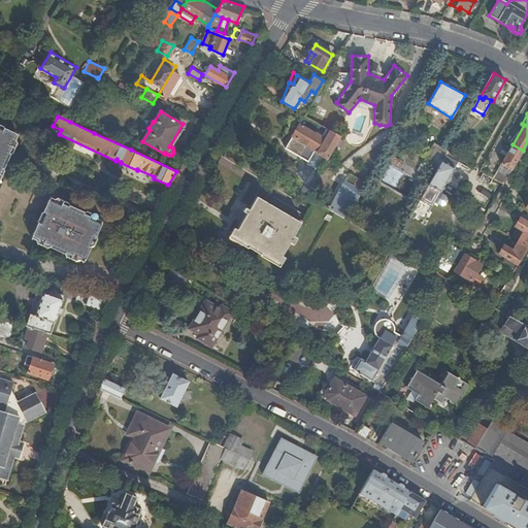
[(315,166),(300,192),(304,195),(340,136),(326,128),(322,136),(317,132),(315,134),(300,125),(286,149),(315,166)]
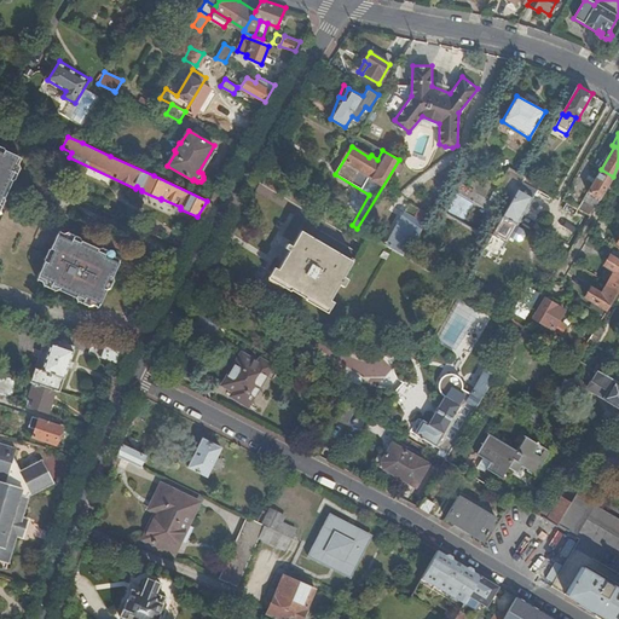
[(0,203),(0,204),(4,196),(6,197),(15,179),(12,179),(16,171),(12,169),(19,156),(6,149),(5,151),(0,149),(0,203)]
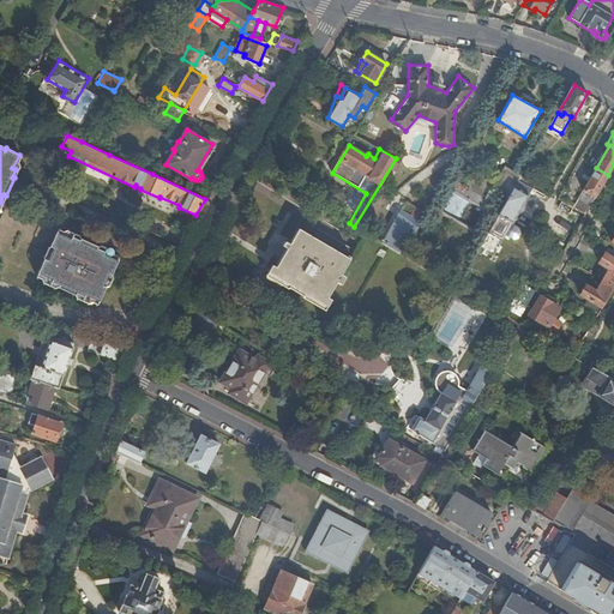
[(23,156),(19,155),(12,168),(16,169),(12,178),(14,178),(17,178),(23,166),(20,162),(23,156)]
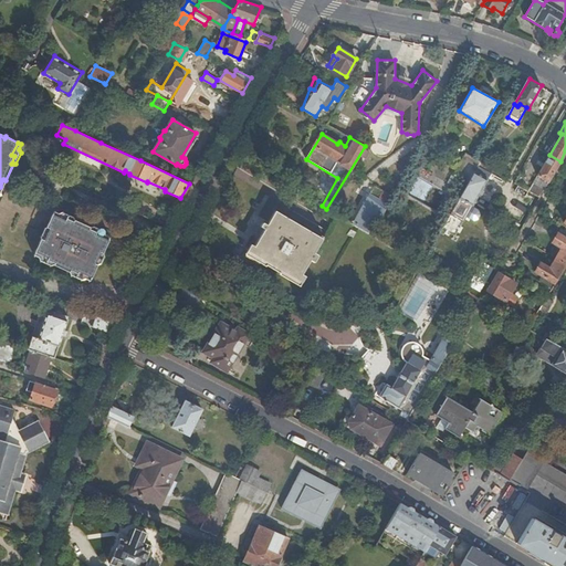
[(481,163),(465,154),(456,171),(470,180),(479,166),(481,163)]
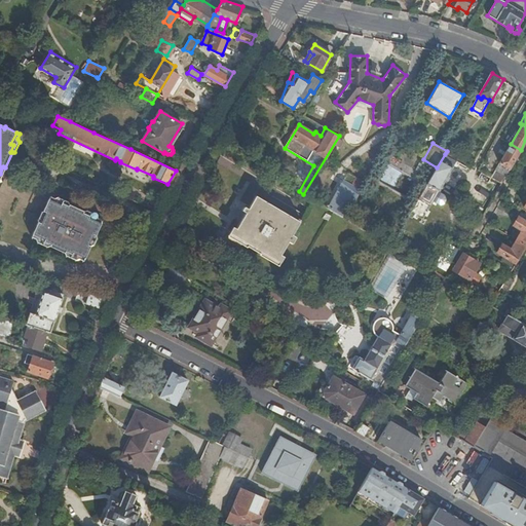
[(500,163),(492,178),(500,183),(506,174),(521,150),(511,144),(499,163),(500,163)]
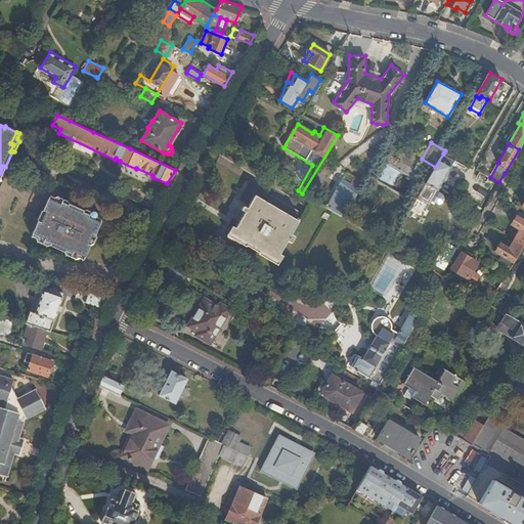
[(437,190),(454,160),(443,154),(435,167),(419,193),(426,199),(432,187),(437,190)]
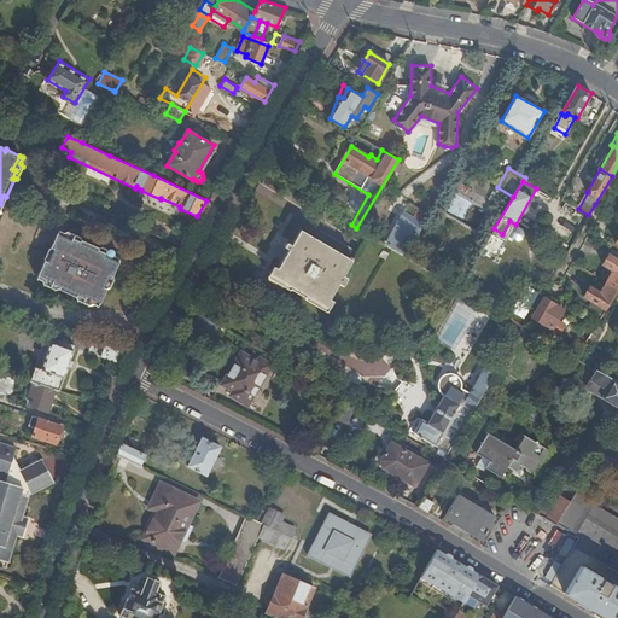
[(506,196),(495,190),(489,200),(500,207),(506,196)]
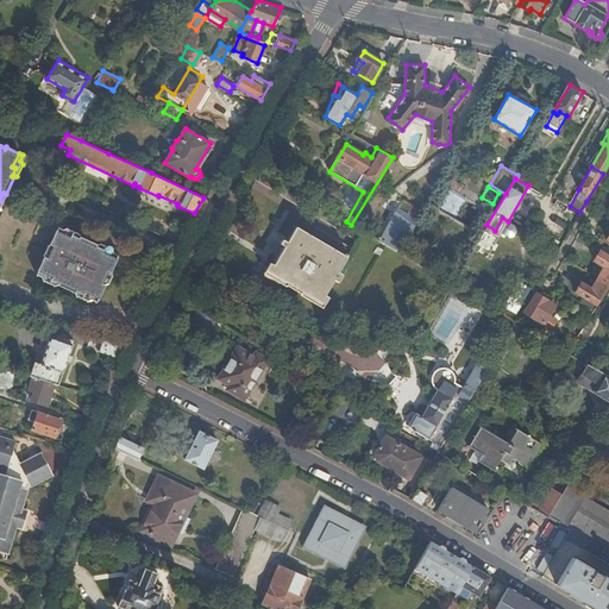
[(396,251),(415,220),(396,209),(378,240),(396,251)]
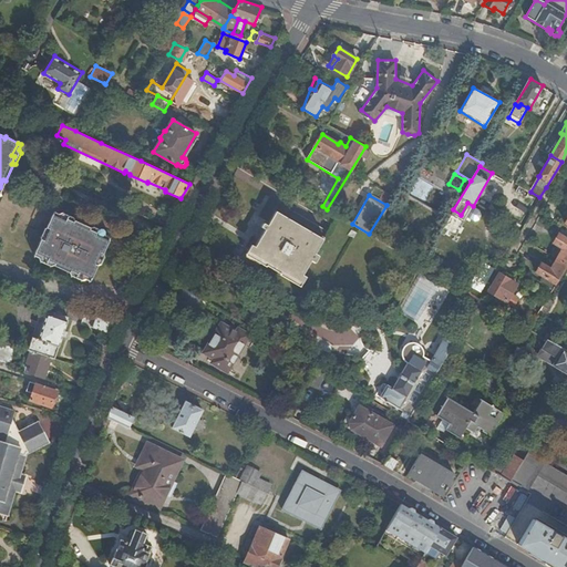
[(436,257),(461,215),(453,209),(429,253),(436,257)]
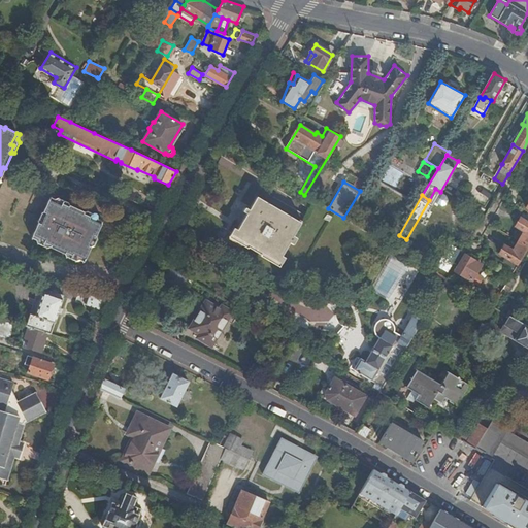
[(51,197),(50,200),(61,204),(62,203),(68,206),(69,204),(68,202),(58,197),(55,198),(51,197)]
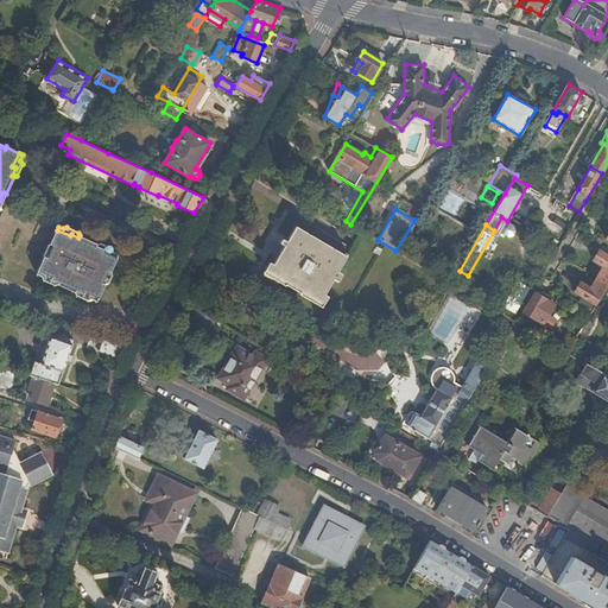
[(296,227),(276,264),(273,268),(322,298),(324,293),(347,255),(296,227)]
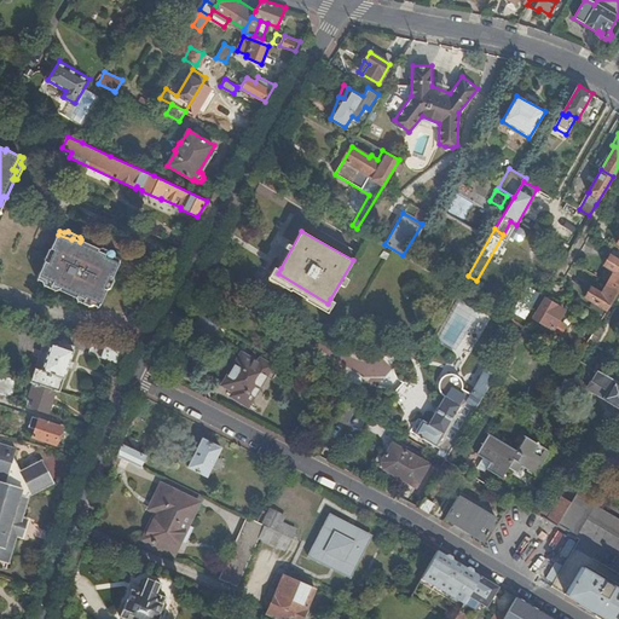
[(71,239),(58,235),(52,248),(55,249),(50,261),(46,260),(40,276),(52,281),(52,284),(59,287),(59,289),(76,296),(77,295),(85,299),(86,296),(100,302),(106,290),(104,288),(110,275),(113,276),(119,262),(105,256),(106,254),(98,250),(99,248),(81,239),(80,242),(73,238),(71,239)]
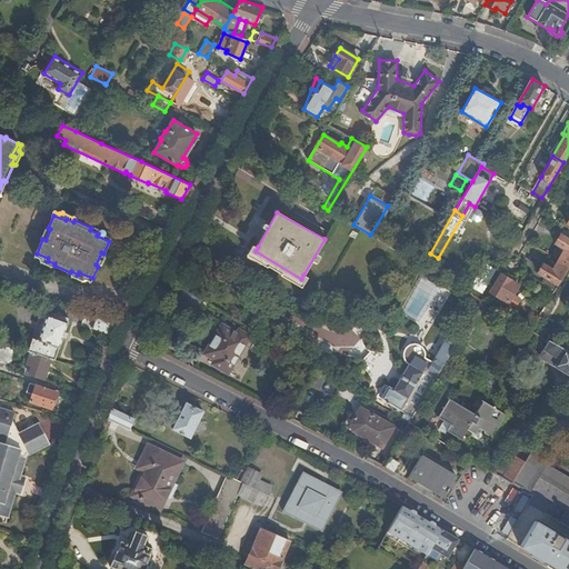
[(93,227),(91,228),(90,230),(98,233),(97,236),(109,241),(110,238),(106,236),(106,232),(98,230),(93,227)]
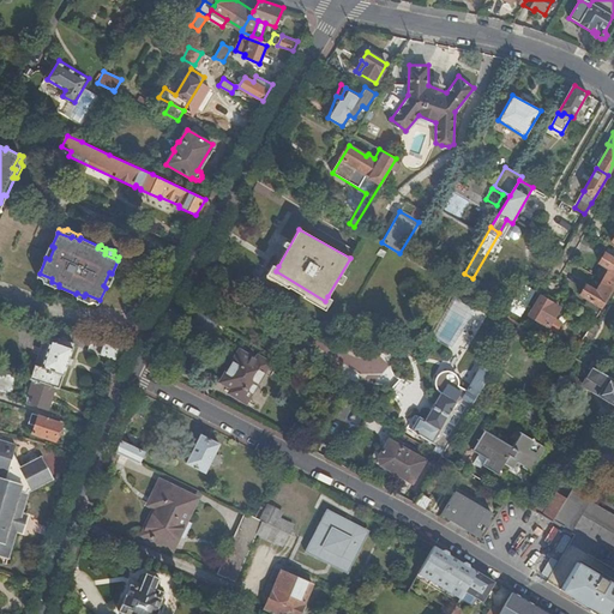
[(608,270),(602,281),(613,288),(613,284),(613,260),(603,254),(597,264),(608,270)]
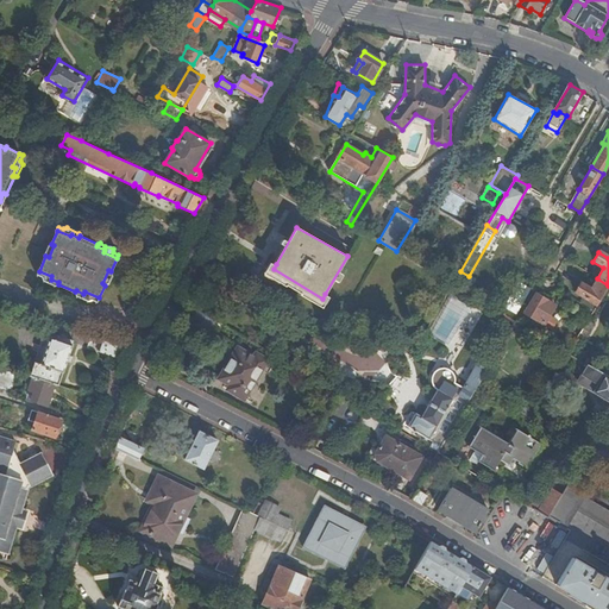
[(274,269),(276,264),(271,263),(267,272),(322,307),(330,296),(325,294),(322,299),(274,269)]
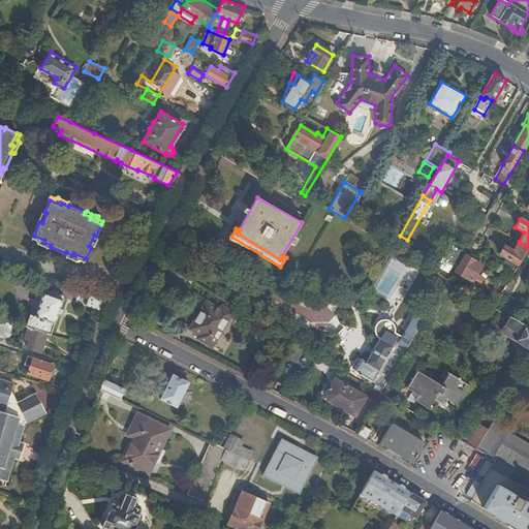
[(47,248),(51,247),(51,245),(44,243),(44,240),(34,236),(33,239),(37,240),(36,244),(47,248)]
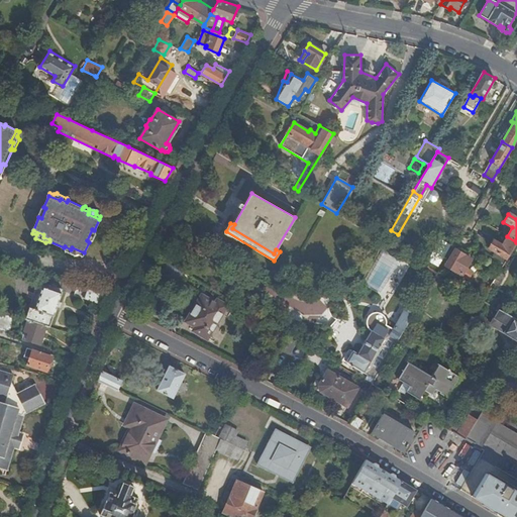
[(391,230),(384,242),(397,249),(404,238),(398,234),(391,230)]
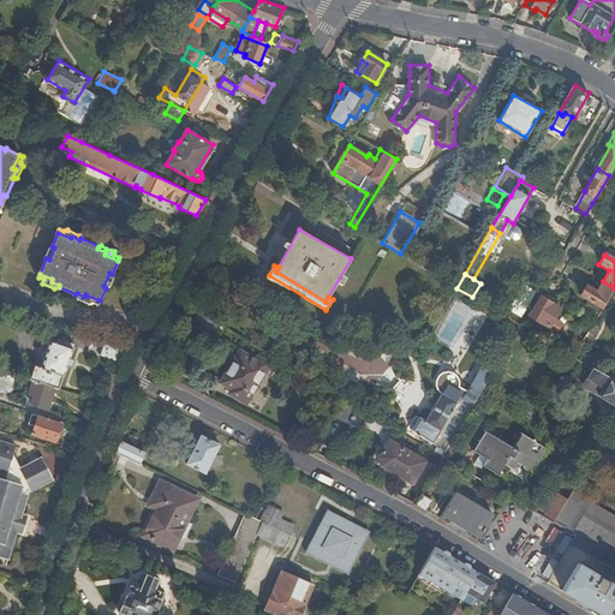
[(587,300),(601,309),(614,288),(603,281),(596,292),(586,286),(580,296),(587,300)]
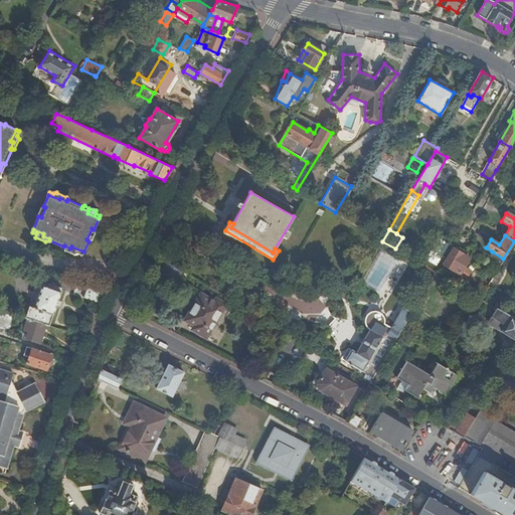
[(82,254),(83,251),(71,246),(70,248),(64,245),(63,246),(65,250),(74,254),(77,252),(82,254)]
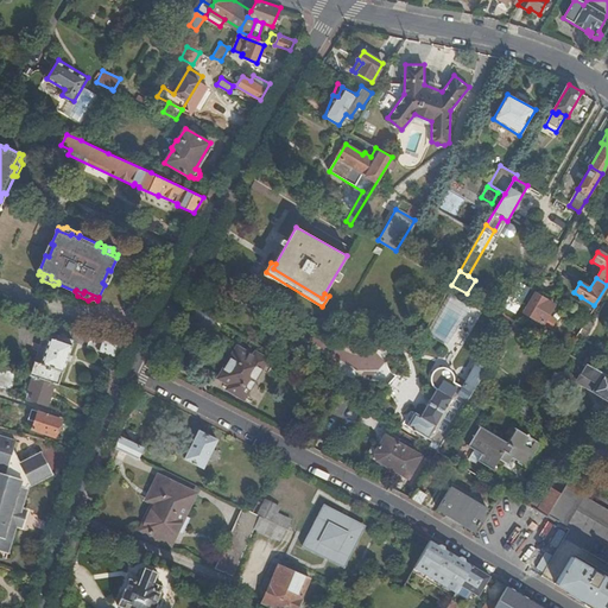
[(534,295),(524,312),(542,324),(553,305),(534,295)]
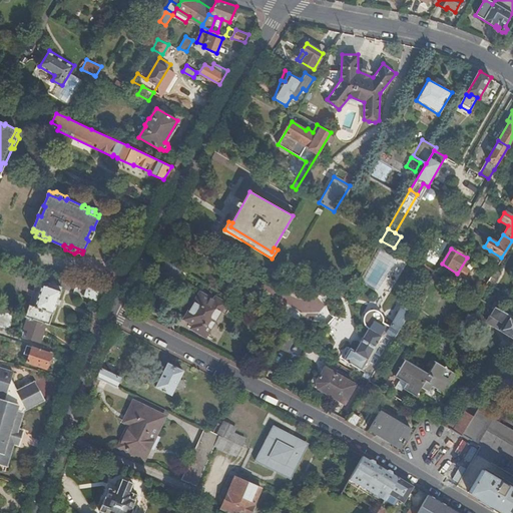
[(487,257),(498,263),(501,258),(490,250),(487,257)]
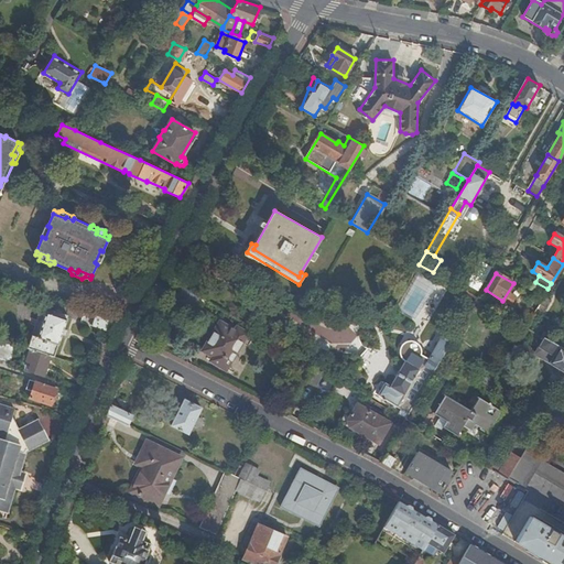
[(184,288),(174,304),(193,315),(203,299),(184,288)]
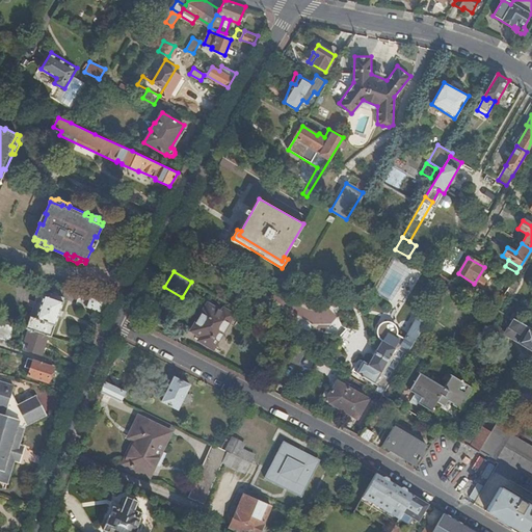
[(309,300),(304,291),(296,295),(301,304),(309,300)]
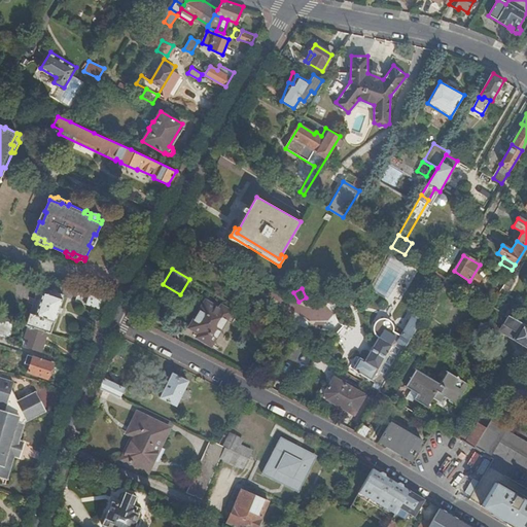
[(46,331),(50,332),(54,322),(56,322),(64,297),(62,297),(63,294),(48,289),(46,292),(43,291),(36,314),(30,312),(26,324),(29,326),(46,331)]
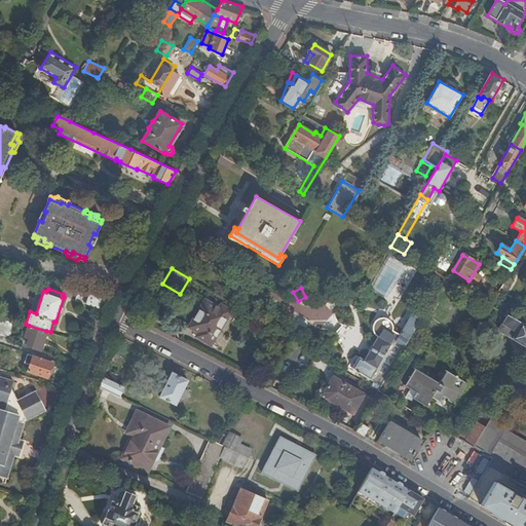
[(101,309),(105,300),(81,291),(77,301),(101,309)]
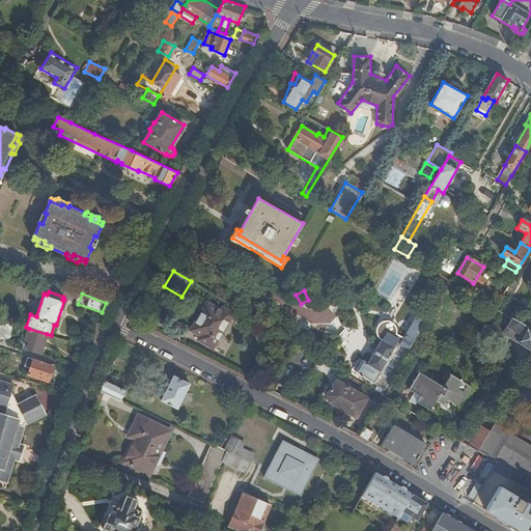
[(203,341),(214,347),(233,313),(224,308),(222,310),(208,303),(192,330),(205,338),(203,341)]
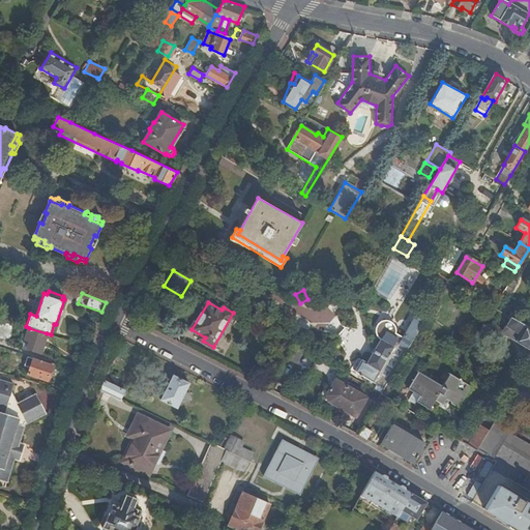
[(382,341),(383,342),(369,363),(364,360),(357,373),(377,385),(384,389),(388,382),(394,372),(403,356),(413,340),(423,323),(416,319),(404,339),(396,334),(398,333),(398,332),(398,330),(398,329),(396,328),(396,327),(395,326),(395,325),(394,324),(393,323),(392,323),(391,322),(390,322),(389,321),(388,321),(386,321),(385,321),(384,321),(383,322),(382,322),(381,323),(380,323),(379,324),(378,325),(378,326),(377,327),(377,328),(376,329),(376,331),(376,332),(376,333),(377,334),(377,335),(377,336),(378,337),(379,339),(380,340),(381,341),(382,341)]
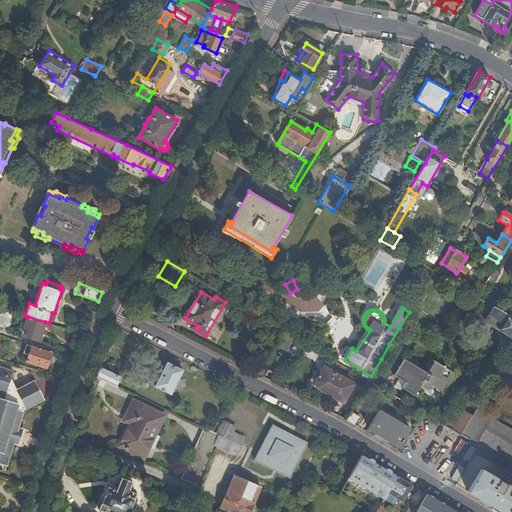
[(511,318),(500,311),(494,308),(490,313),(494,316),(493,318),(502,324),(498,330),(511,338),(511,318)]
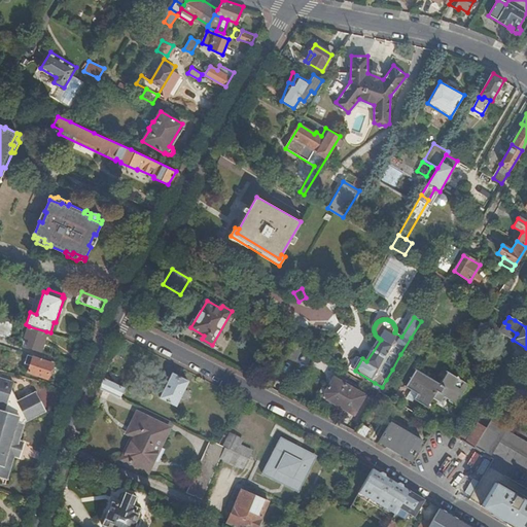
[(29,348),(40,352),(46,331),(29,326),(26,338),(32,340),(29,348)]
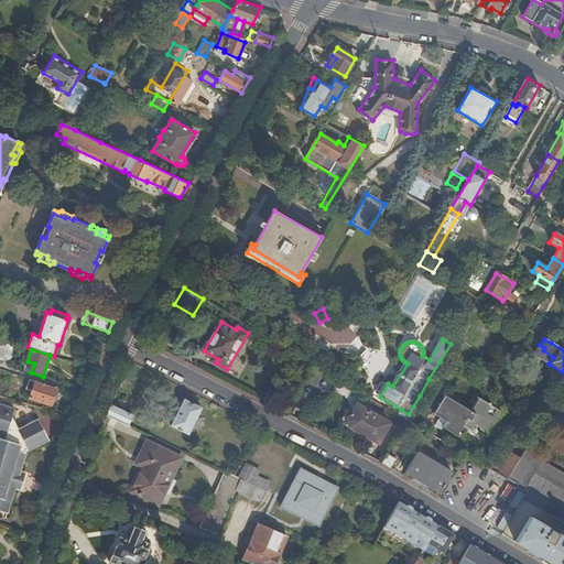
[(315,366),(306,381),(315,386),(323,371),(315,366)]
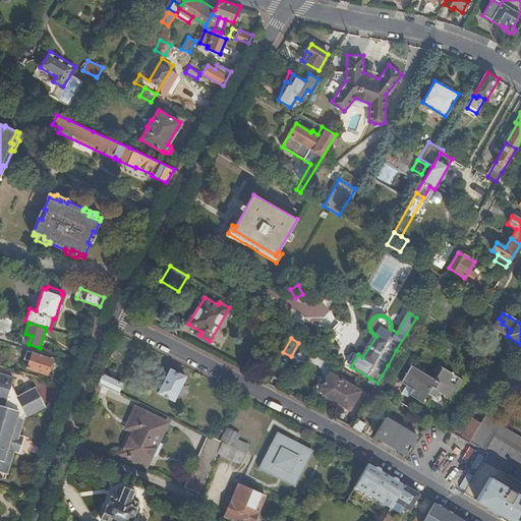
[(24,359),(31,361),(29,367),(47,373),(52,359),(26,351),(24,359)]
